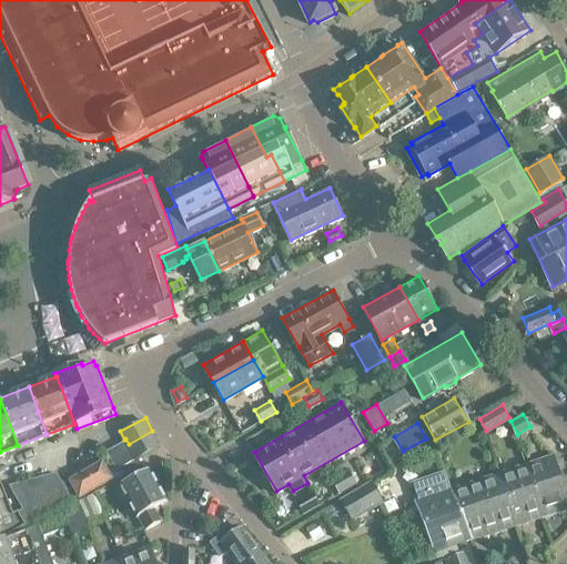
[(135,457),(160,444),(152,431),(129,444),(135,457)]
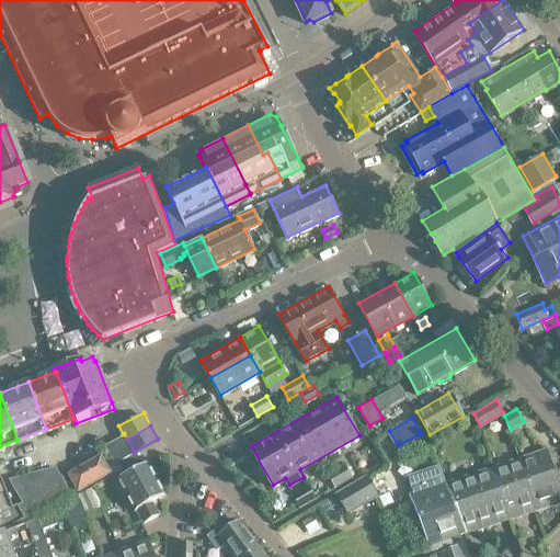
[(105,444),(115,462),(134,452),(127,439),(124,433),(123,434),(105,444)]
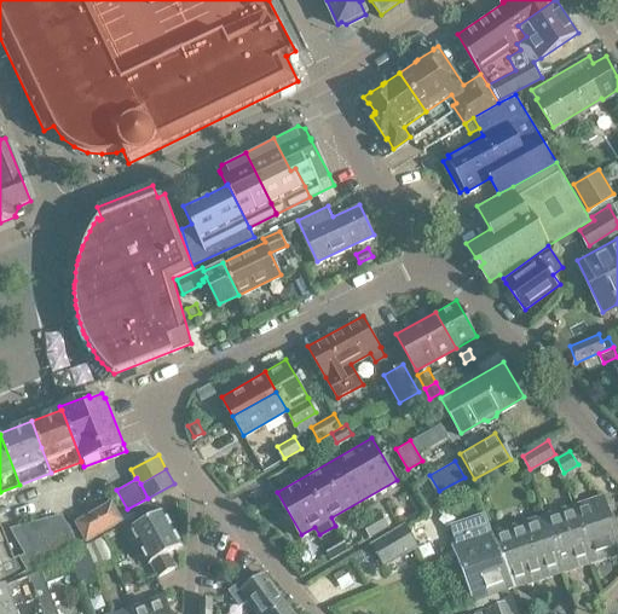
[(415,491),(398,502),(405,514),(422,504),(415,491)]
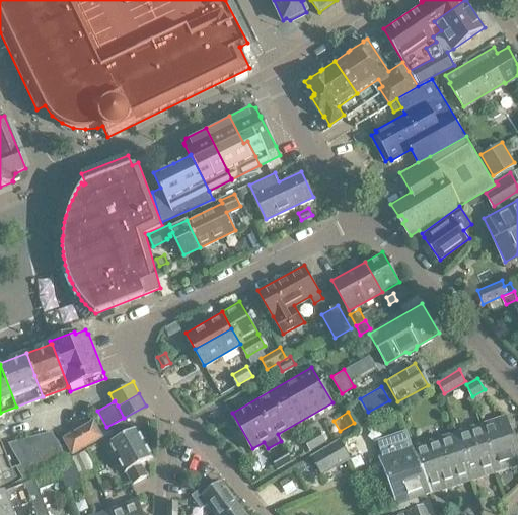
[(496,470),(517,462),(517,453),(505,415),(481,423),(496,470)]
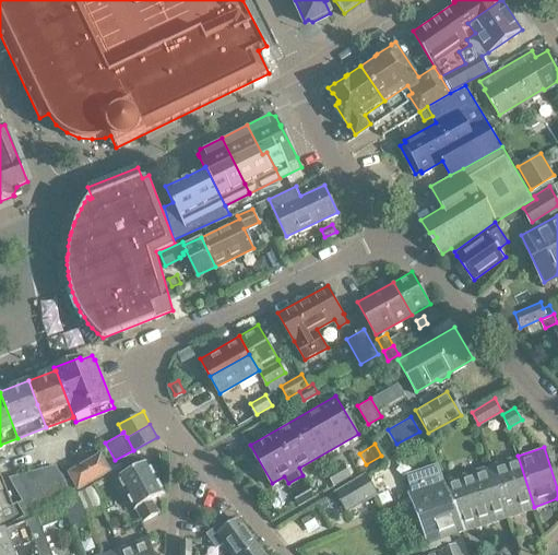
[(68,467),(60,471),(66,480),(73,475),(79,485),(108,469),(101,455),(71,472),(68,467)]
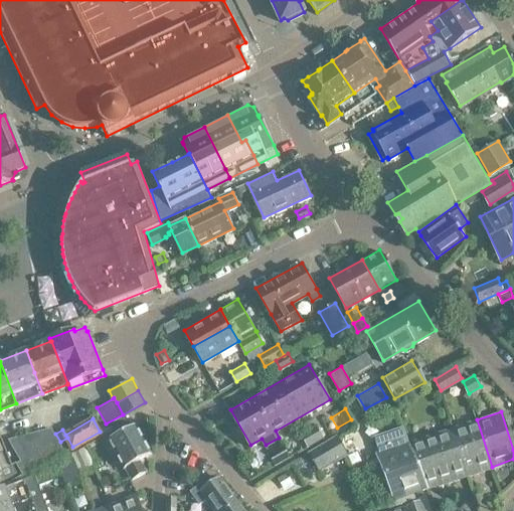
[(477,419),(452,428),(467,475),(492,467),(477,419)]
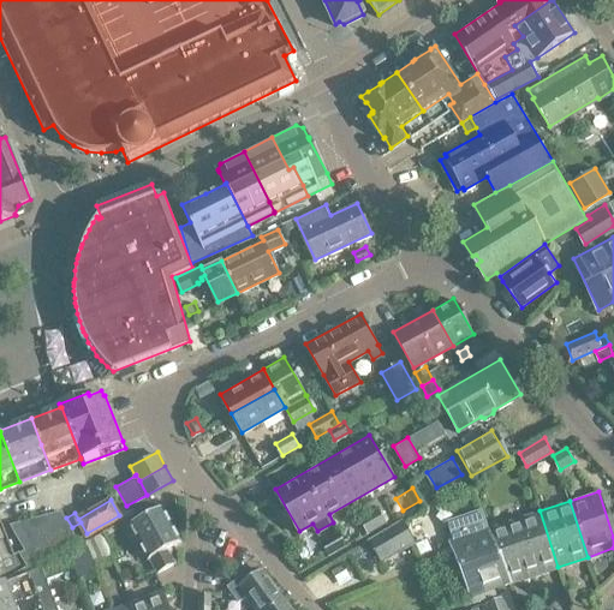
[(131,522),(158,570),(176,561),(167,548),(179,542),(178,538),(178,534),(176,528),(172,527),(170,522),(171,519),(167,513),(164,512),(161,507),(131,522)]
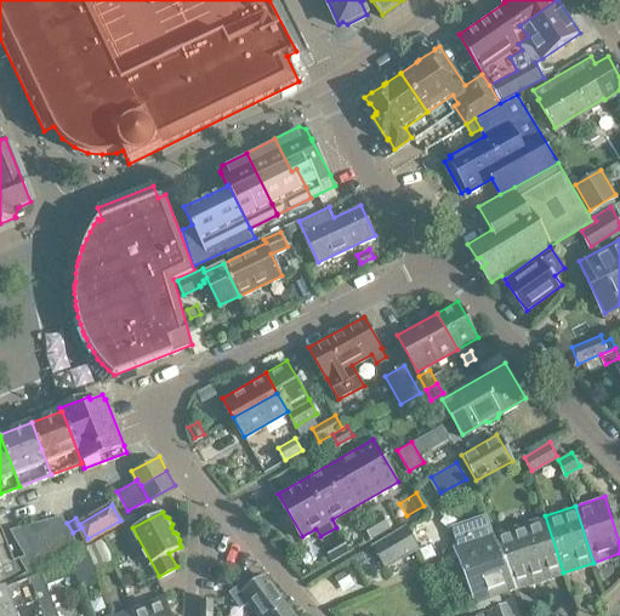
[(388,526),(381,513),(364,523),(371,536),(388,526)]
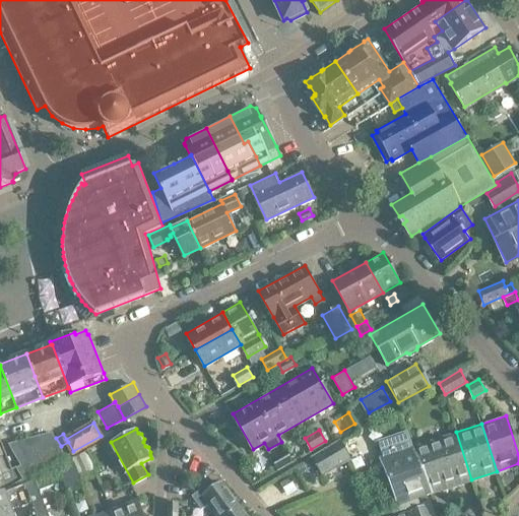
[(65,453),(52,431),(39,434),(54,460),(65,453)]
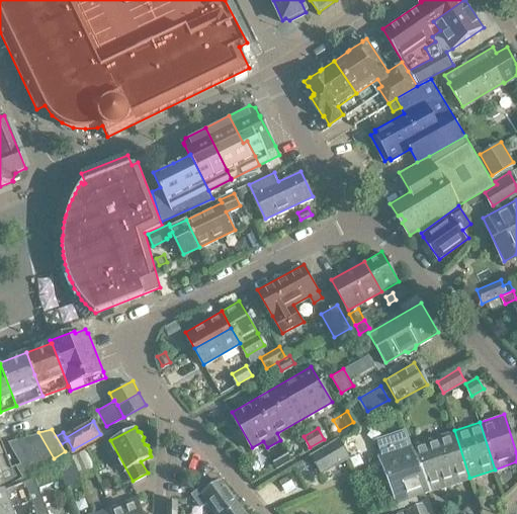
[(407,429),(378,438),(383,453),(380,454),(399,507),(418,500),(416,495),(430,490),(414,444),(412,444),(407,429)]
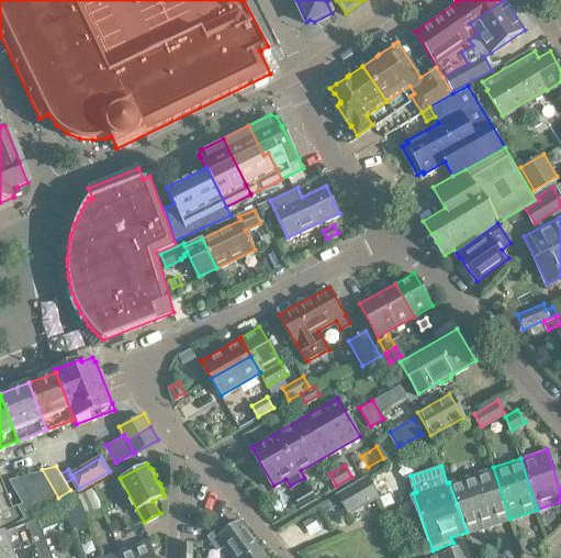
[(449,482),(467,532),(509,519),(493,467),(449,482)]
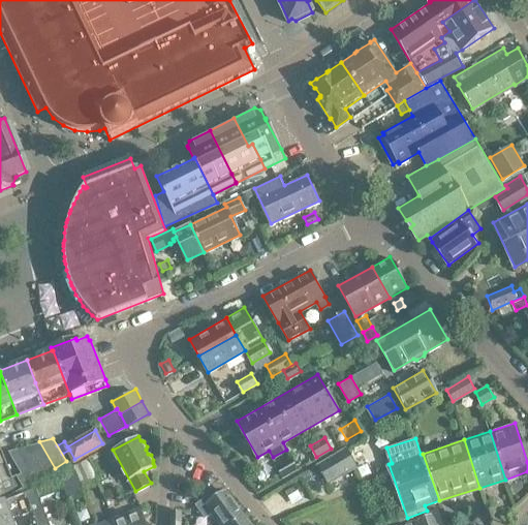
[(39,441),(23,446),(40,476),(55,468),(39,441)]
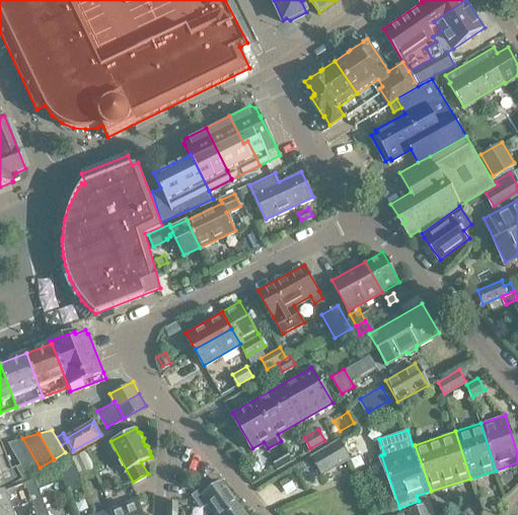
[(22,477),(40,467),(22,438),(9,441),(9,442),(21,463),(15,465),(22,477)]
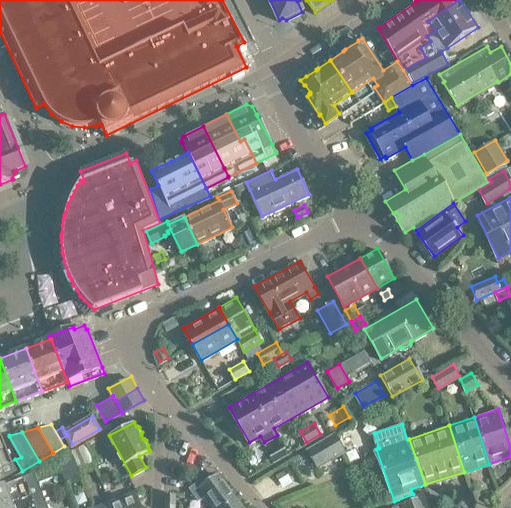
[(317,467),(346,450),(335,432),(307,449),(317,467)]
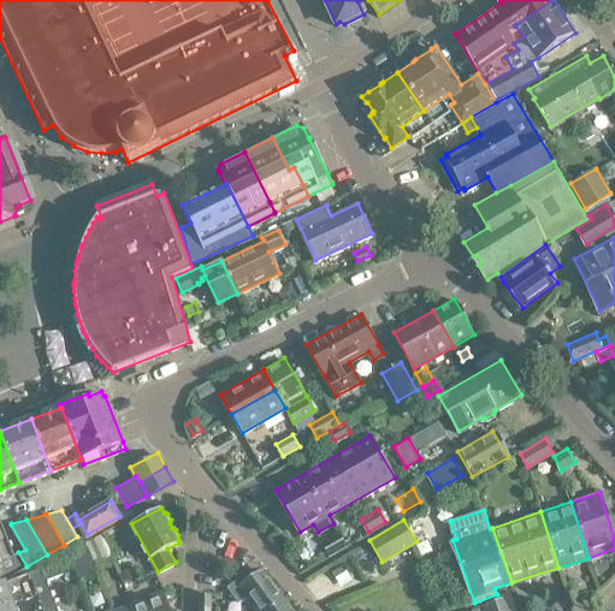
[(0,581),(3,580),(27,567),(18,552),(15,553),(1,522),(0,522),(0,581)]
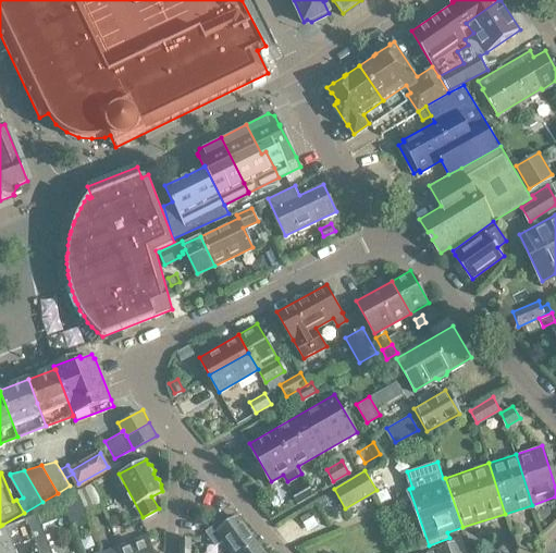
[(307,481),(291,490),(297,502),(313,493),(307,481)]
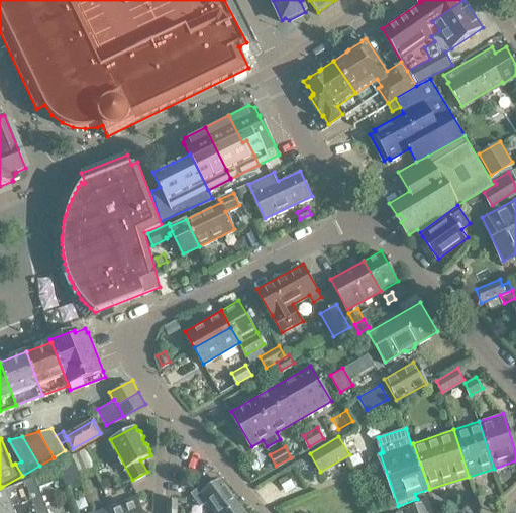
[(85,448),(72,453),(74,458),(79,472),(92,467),(85,448)]
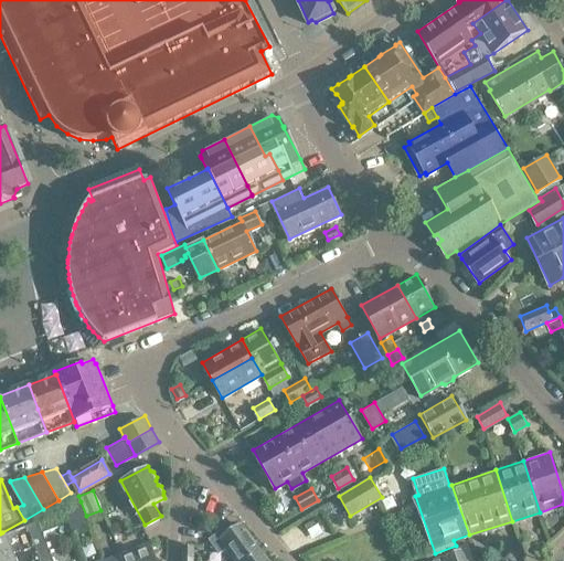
[(86,516),(81,501),(61,509),(71,533),(89,526),(86,516)]
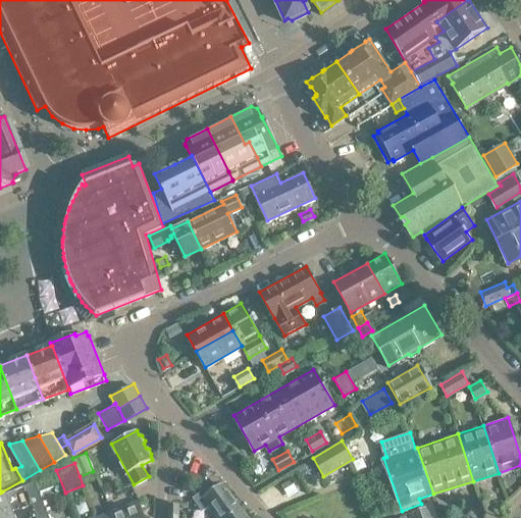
[(370,490),(386,484),(382,470),(365,476),(370,490)]
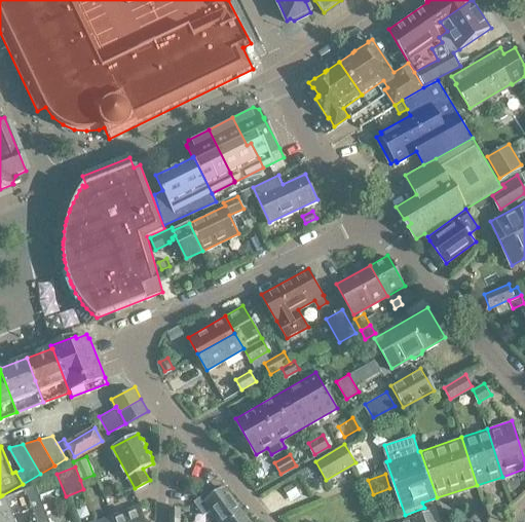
[(2,495),(0,496),(0,521),(49,521),(39,494),(53,489),(50,478),(2,496),(2,495)]
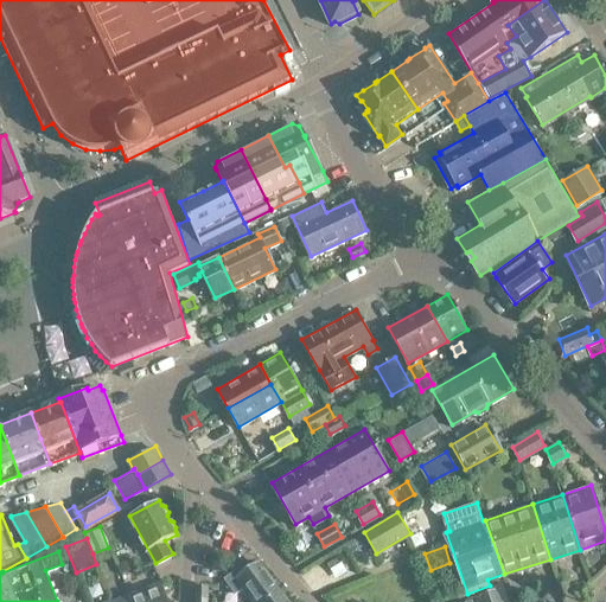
[(123,577),(138,571),(131,557),(117,562),(123,577)]
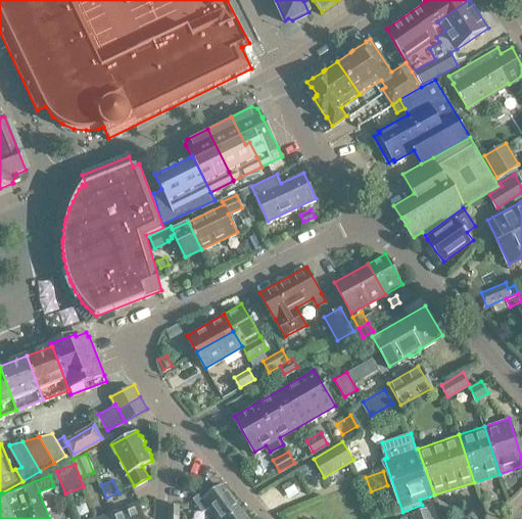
[(193,498),(203,511),(209,506),(219,518),(228,518),(243,509),(224,483),(206,497),(202,490),(193,498)]
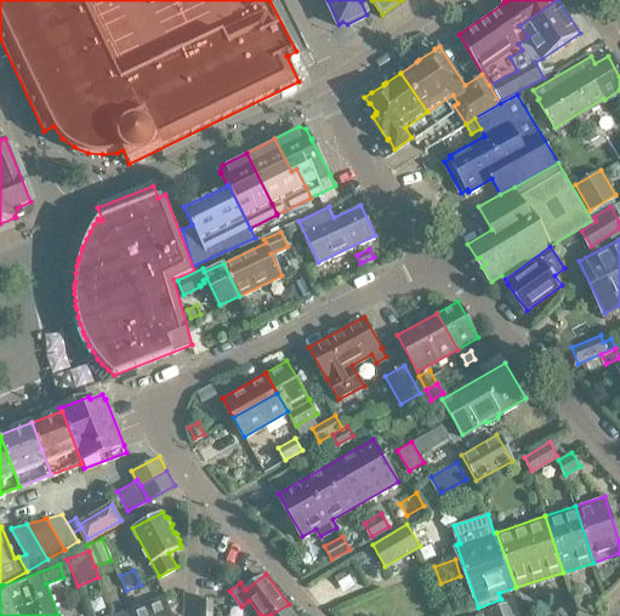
[(135,615),(171,615),(164,594),(132,606),(135,615)]
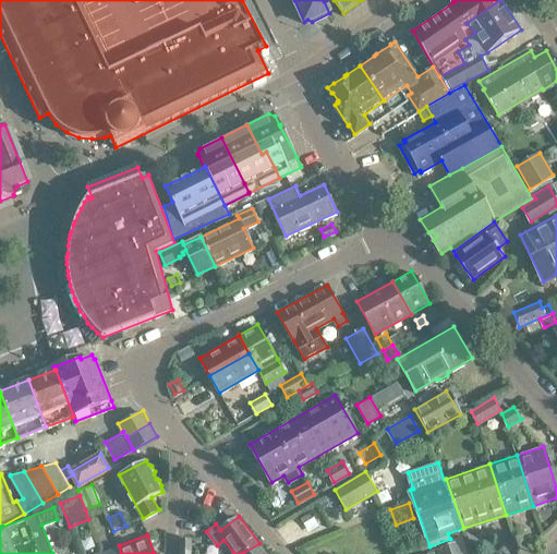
[(185,551),(191,551),(192,538),(180,538),(180,551),(185,551)]
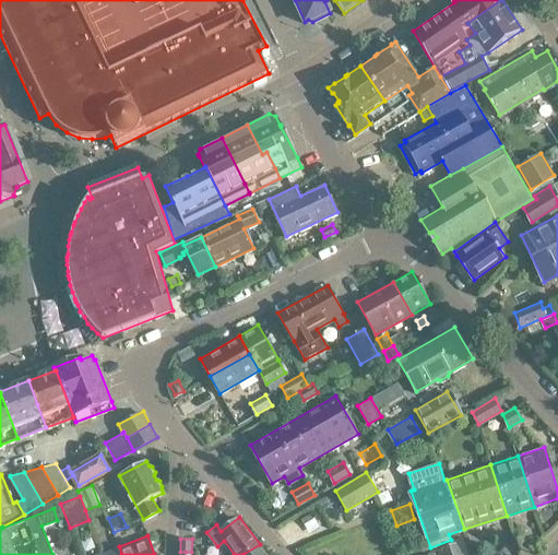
[(461,554),(456,543),(424,554),(461,554)]
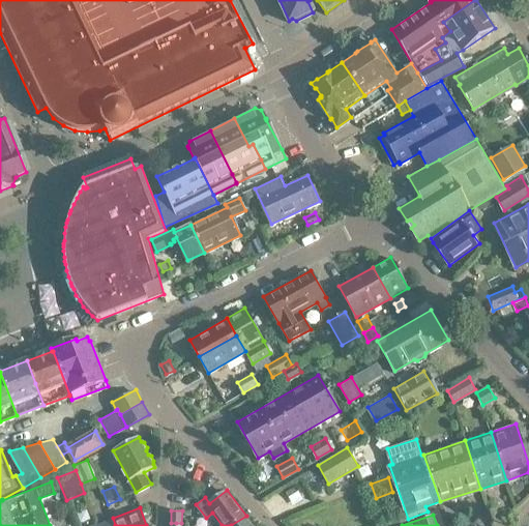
[(253,525),(246,516),(231,525),(253,525)]
